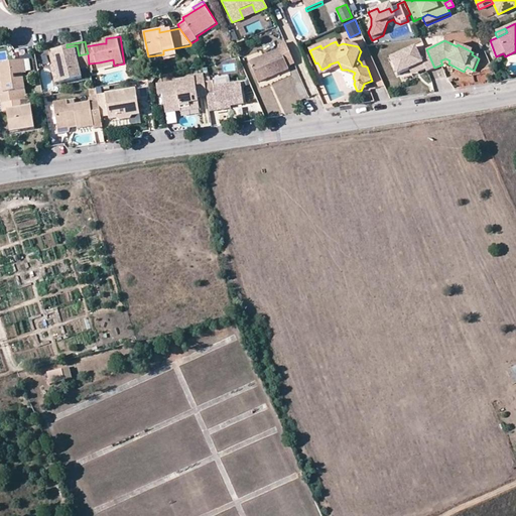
[(293,63),(284,42),(277,45),(278,48),(248,61),(257,82),(287,69),(287,67),(293,63)]
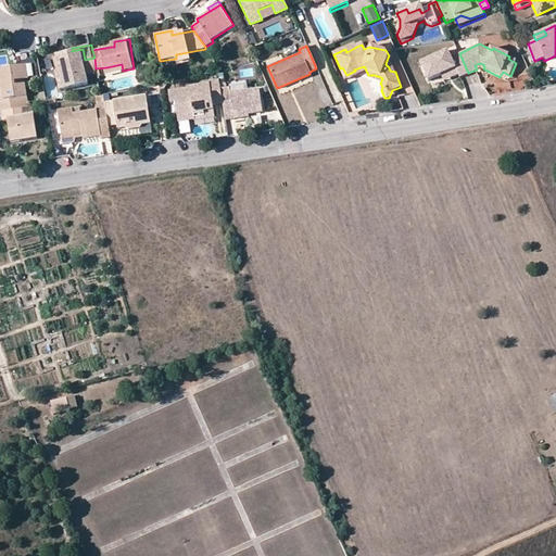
[(85,60),(83,49),(59,53),(60,60),(62,71),(65,88),(88,84),(87,74),(97,73),(96,68),(95,58),(85,60)]
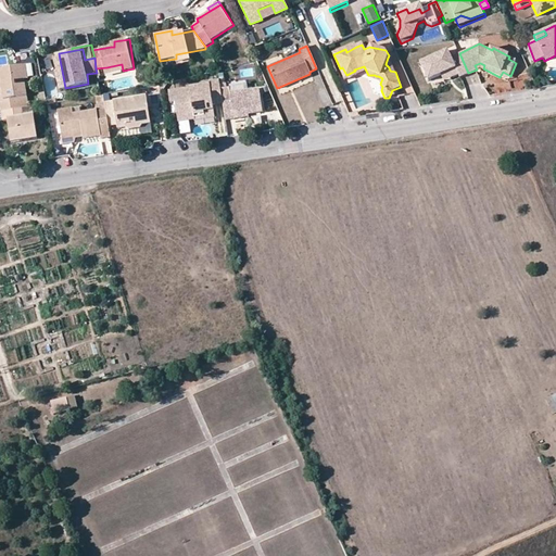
[(459,77),(468,73),(459,53),(452,57),(449,49),(421,62),(429,79),(442,74),(456,67),(458,74),(459,77)]
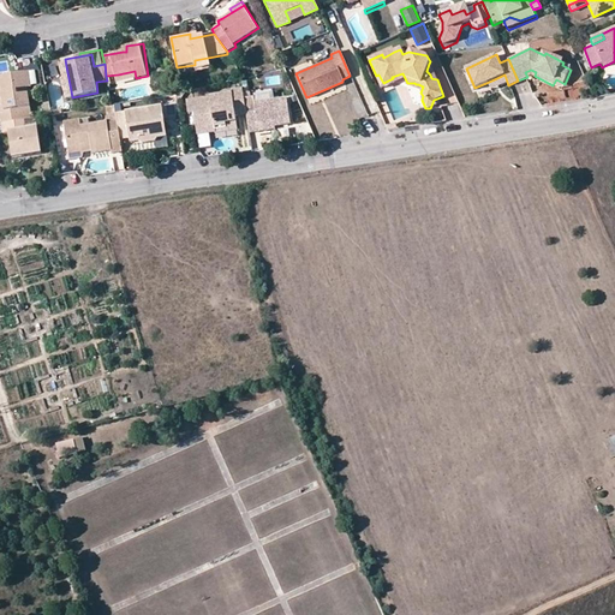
[(431,78),(437,79),(429,64),(427,71),(430,75),(431,78)]
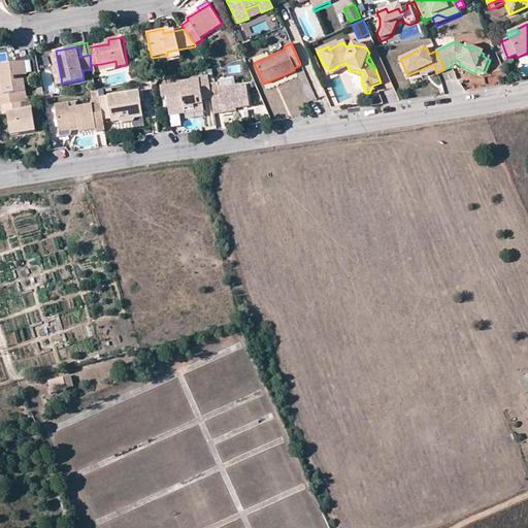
[(0,65),(0,81),(3,96),(0,96),(0,102),(1,106),(21,103),(26,102),(22,75),(19,62),(0,65)]
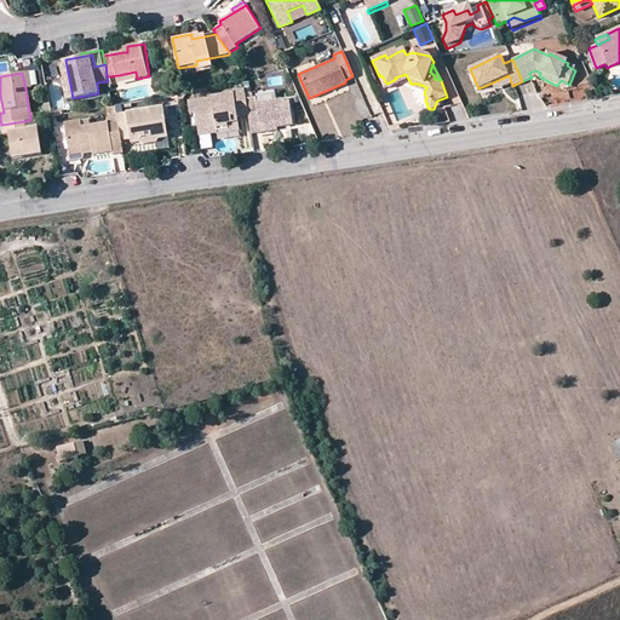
[(379,76),(384,89),(408,79),(406,74),(395,78),(396,79),(386,84),(382,75),(379,76)]
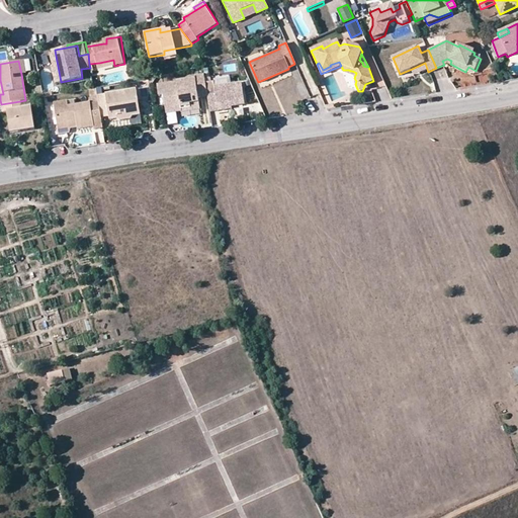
[(414,75),(427,69),(425,63),(412,69),(414,75)]
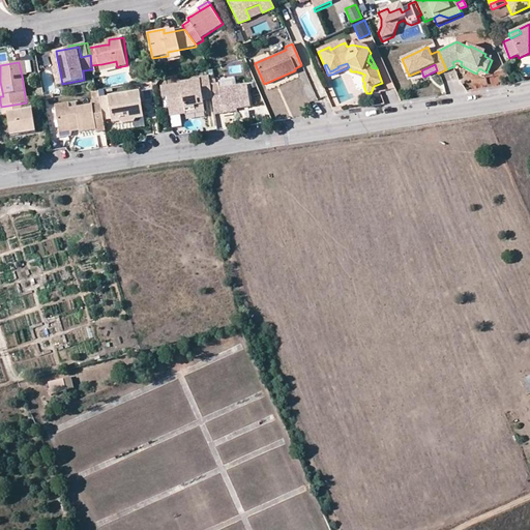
[(487,72),(479,68),(476,74),(483,78),(487,72)]
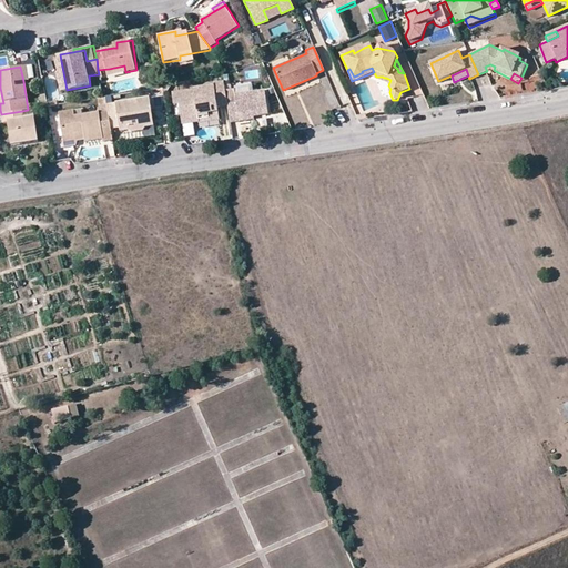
[(376,77),(375,80),(388,85),(391,80),(386,78),(384,78),(383,77),(376,77)]
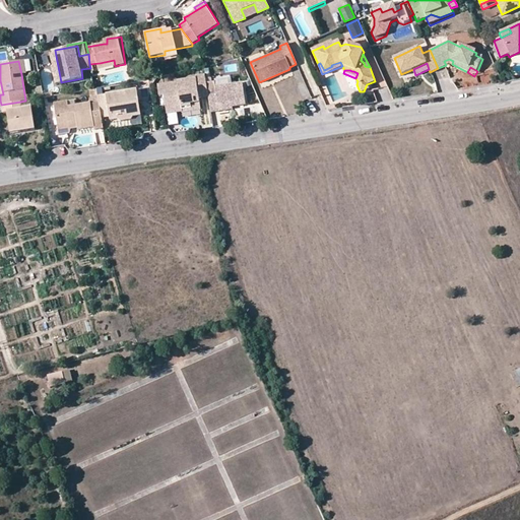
[(182,111),(181,105),(200,102),(199,96),(208,94),(205,75),(196,77),(195,79),(177,82),(177,84),(158,87),(159,98),(165,96),(168,113),(182,111)]
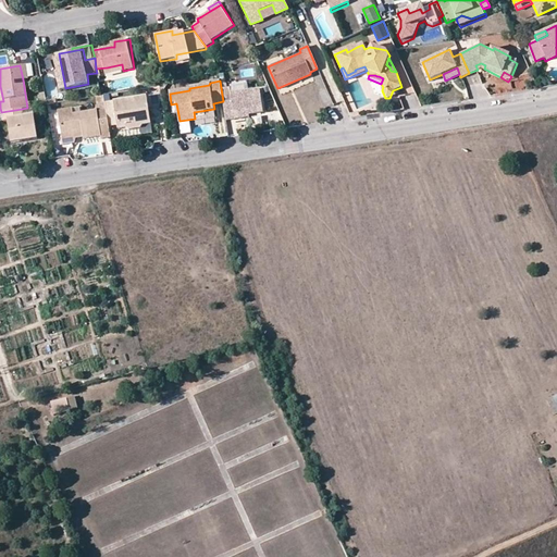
[(235,119),(235,114),(248,113),(262,111),(259,89),(248,91),(231,94),(232,100),(223,101),(226,120),(235,119)]
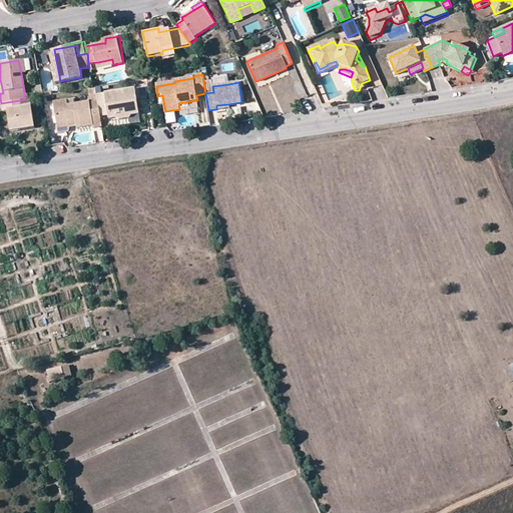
[(108,119),(115,117),(118,120),(128,119),(130,115),(138,114),(137,104),(132,104),(132,99),(135,99),(134,89),(96,95),(97,102),(100,116),(107,115),(108,119)]
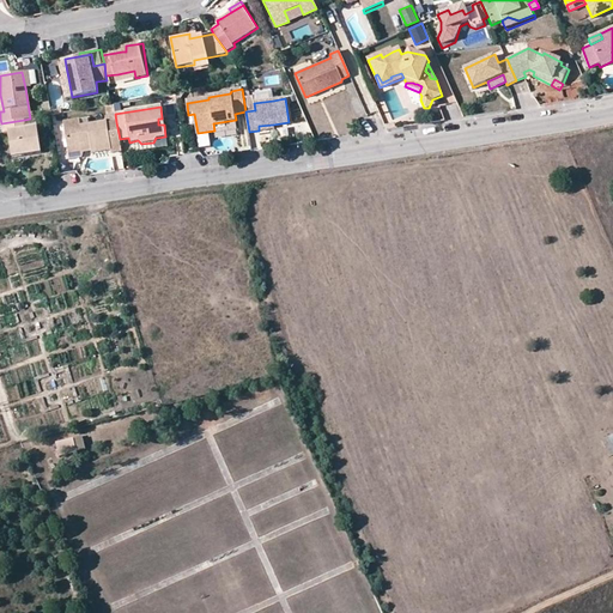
[(2,134),(8,133),(13,158),(41,153),(36,128),(25,131),(24,120),(1,123),(2,134)]
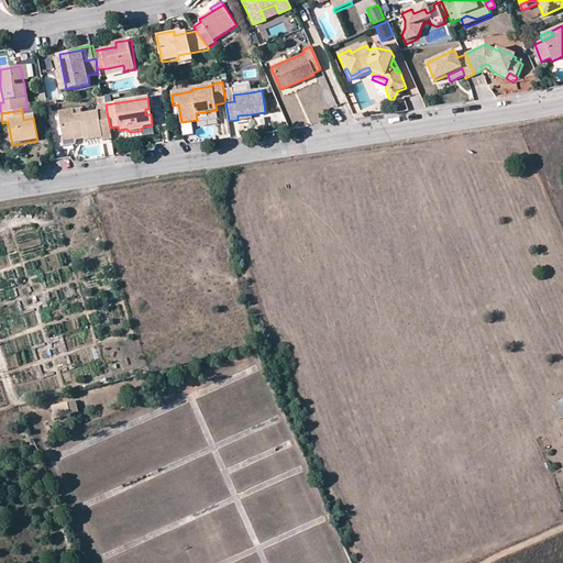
[(218,118),(217,110),(196,113),(197,120),(197,121),(218,118)]
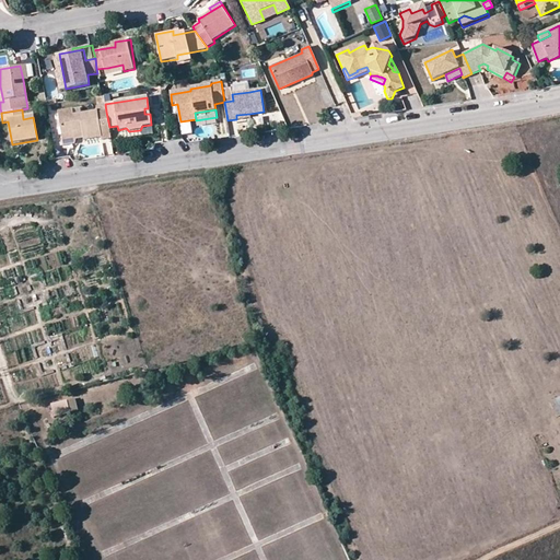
[(61,136),(82,132),(82,138),(83,141),(100,138),(101,140),(112,139),(109,127),(106,112),(96,113),(96,112),(82,114),(72,116),(72,111),(58,113),(61,136)]
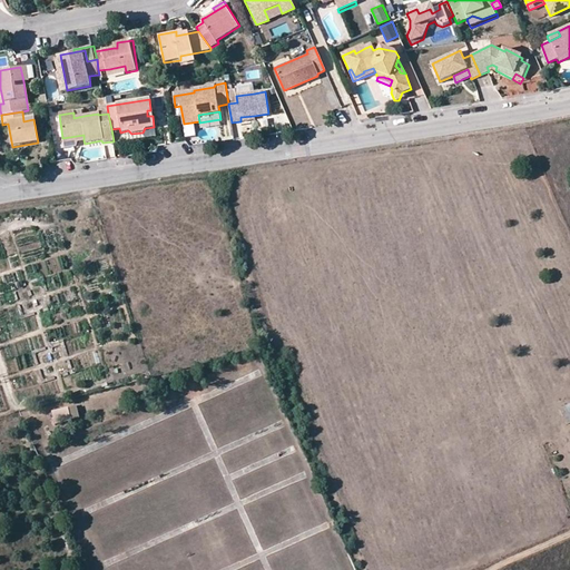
[(84,140),(84,135),(62,138),(64,144),(67,143),(84,140)]
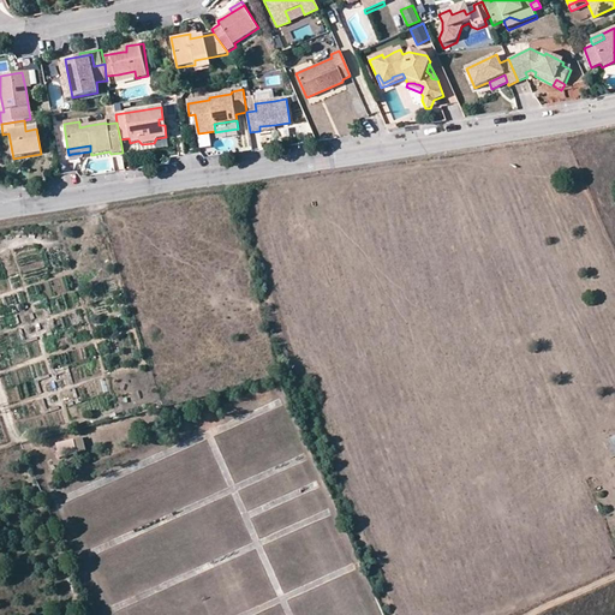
[(57,440),(59,454),(77,451),(76,448),(73,439),(73,436),(57,440)]
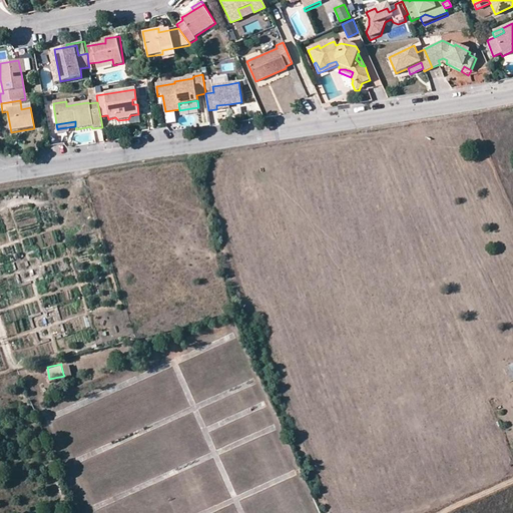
[(512,366),(504,370),(511,384),(512,383),(512,366)]
